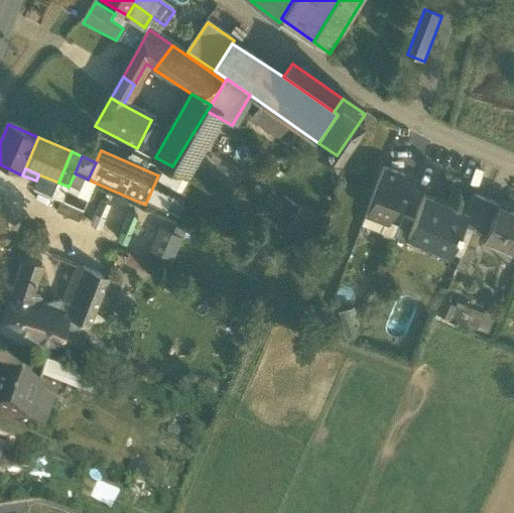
[(406,178),(385,170),(368,215),(387,223),(389,223),(397,201),(406,178)]
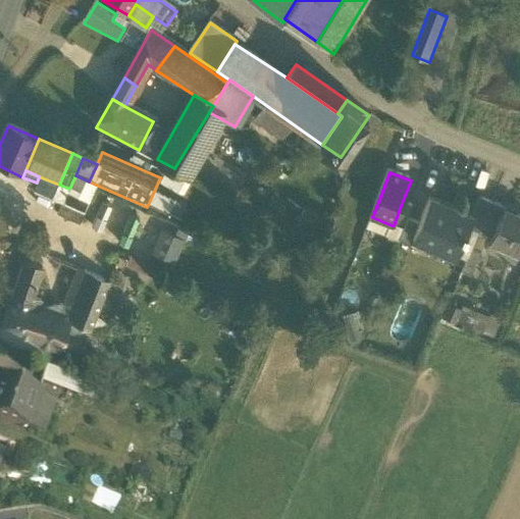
[(37,183),(33,191),(52,200),(59,185),(39,176),(37,183)]
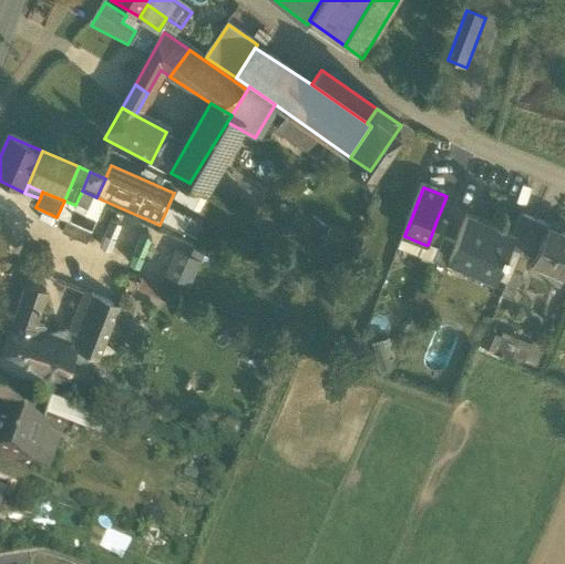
[(100,223),(74,212),(69,223),(94,234),(100,223)]
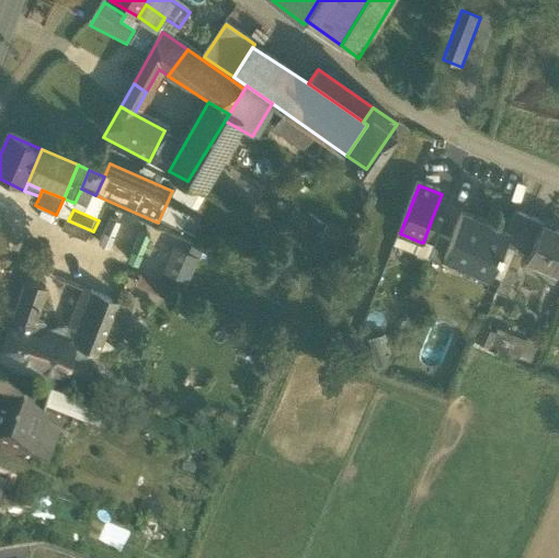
[(516,214),(508,234),(509,235),(503,248),(516,252),(531,219),(516,214)]
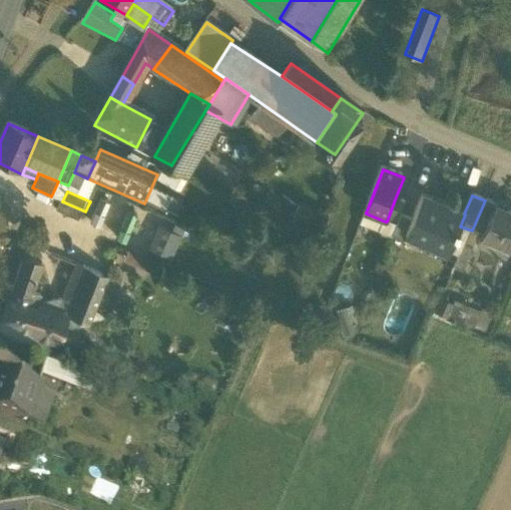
[(413,219),(407,234),(408,235),(448,252),(457,233),(460,228),(459,228),(460,226),(465,214),(464,213),(423,196),(413,219)]
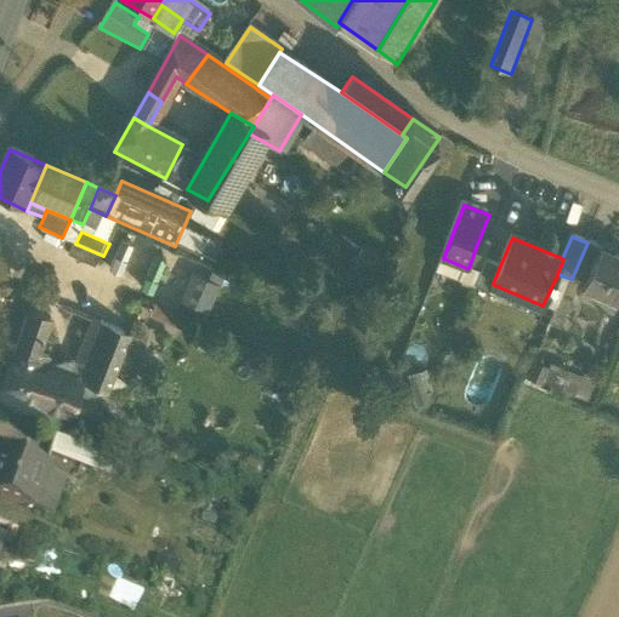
[(478,241),(469,268),(466,268),(461,281),(477,287),(492,246),(478,241)]
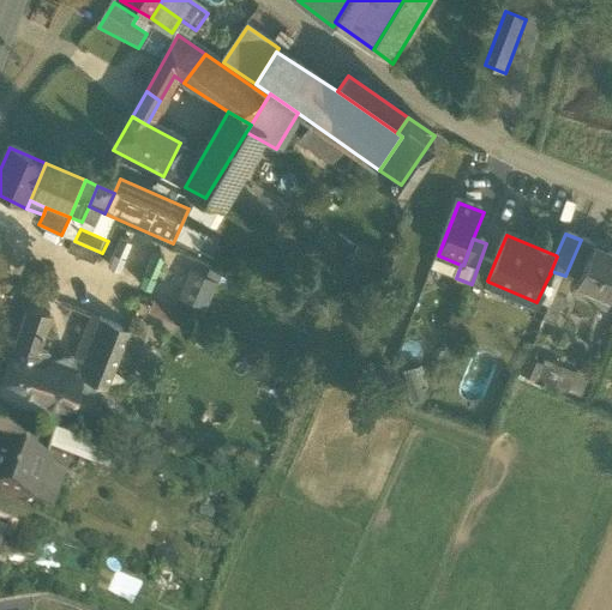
[(581,240),(565,276),(579,282),(594,246),(581,240)]
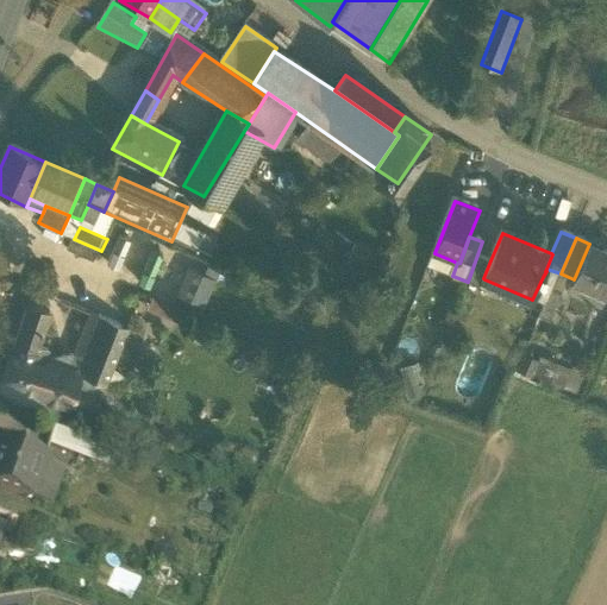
[(101,251),(74,239),(68,252),(95,265),(101,251)]
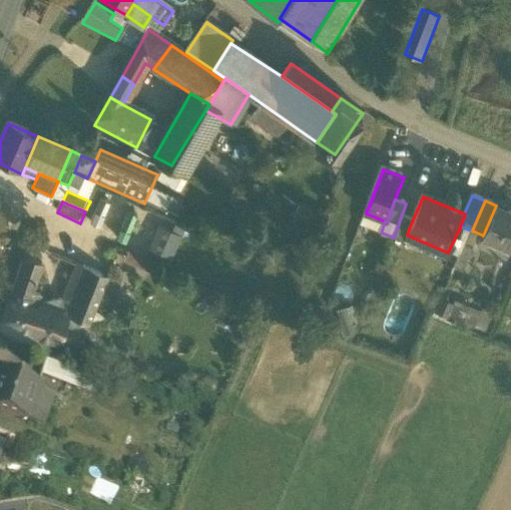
[(510,212),(497,206),(497,205),(496,204),(483,235),(483,236),(484,237),(485,236),(510,247),(510,212)]
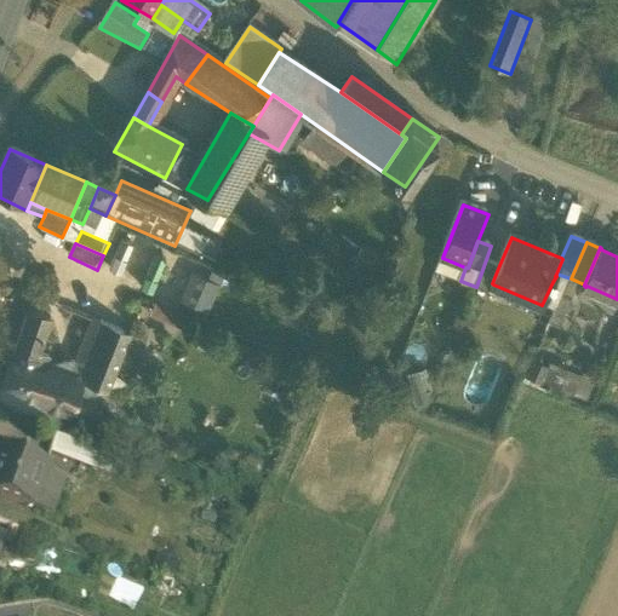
[(499,265),(486,260),(476,287),(476,288),(488,293),(493,285),(492,283),(499,265)]
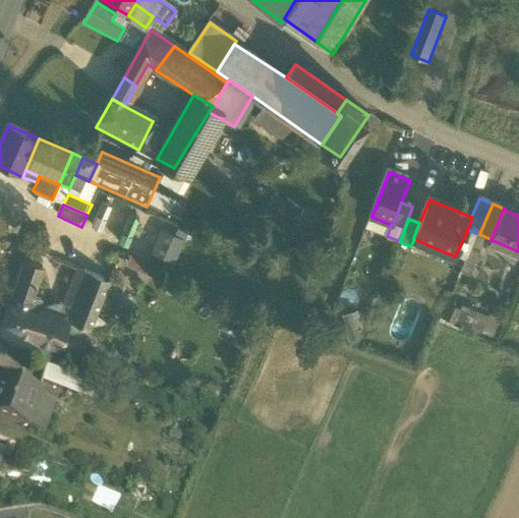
[(173,264),(183,239),(163,230),(153,254),(173,264)]
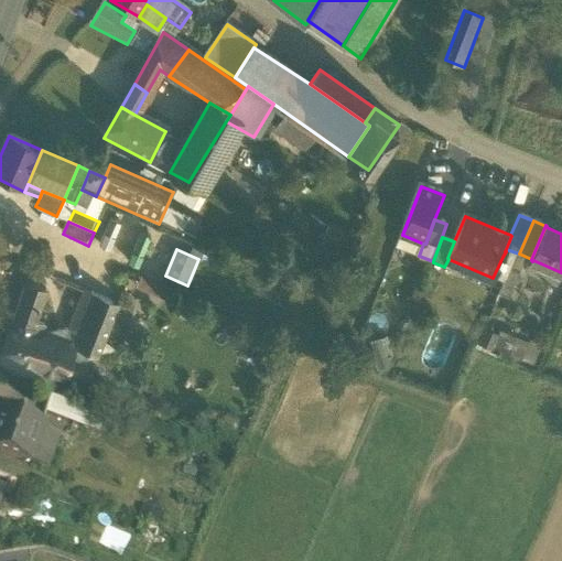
[(529,263),(526,271),(558,287),(561,279),(529,263)]
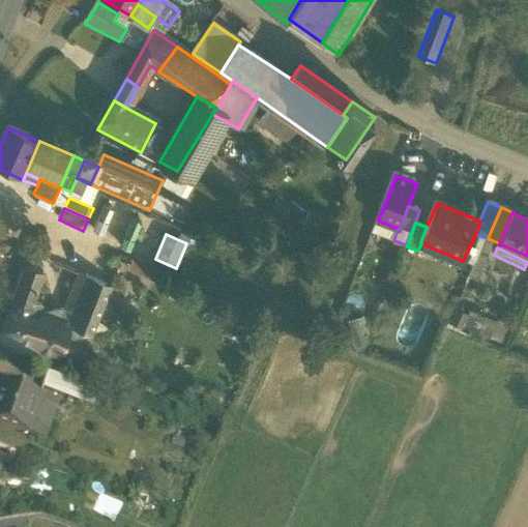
[(132,262),(128,273),(152,280),(155,267),(132,262)]
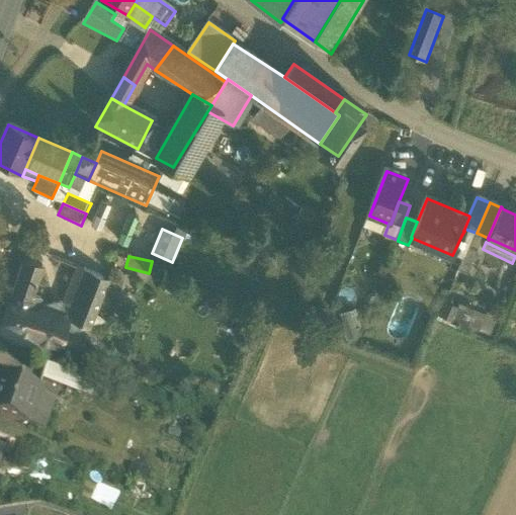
[(26,263),(15,296),(11,305),(37,315),(43,302),(32,298),(44,269),(26,263)]
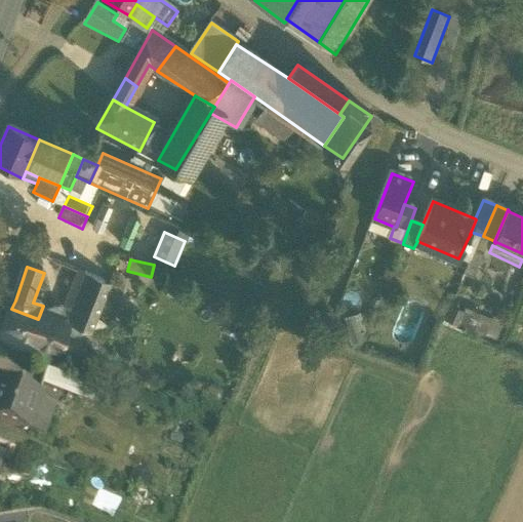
[(47,311),(43,321),(70,330),(76,327),(94,279),(80,272),(66,308),(47,311)]
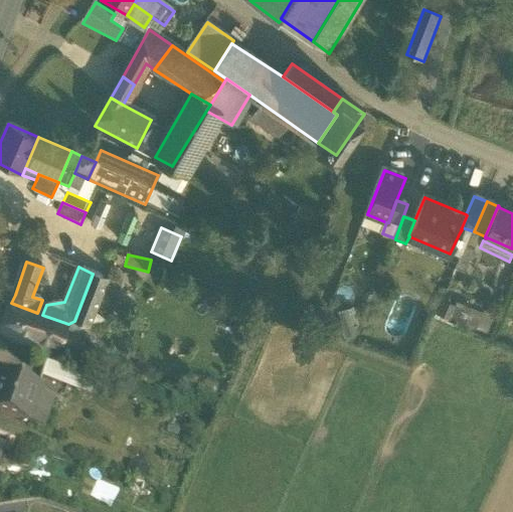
[(93,274),(74,321),(91,327),(109,280),(93,274)]
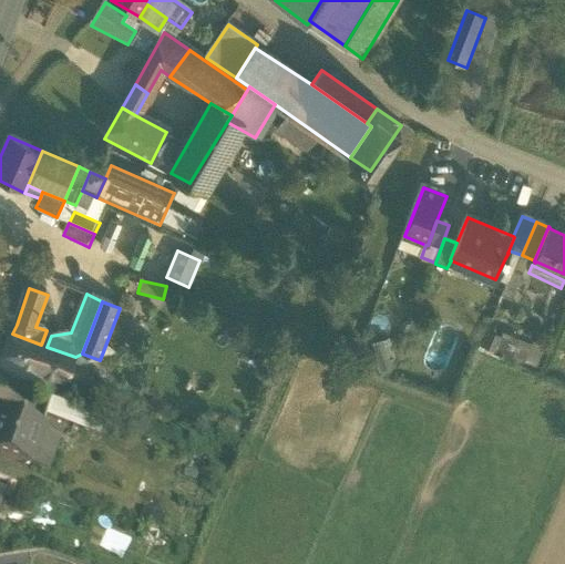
[(494,332),(489,351),(526,361),(532,342),(494,332)]
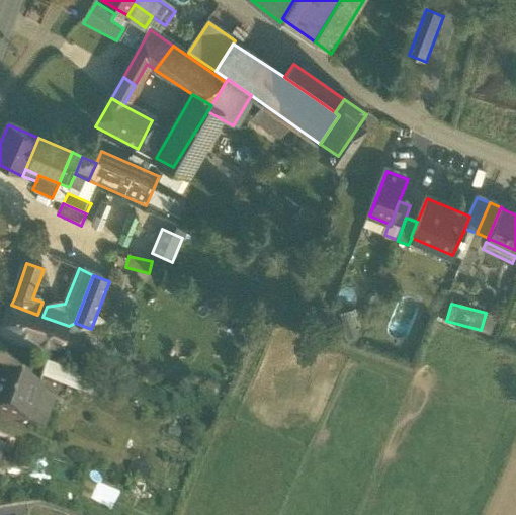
[(37,315),(11,305),(0,335),(31,346),(43,317),(37,315)]
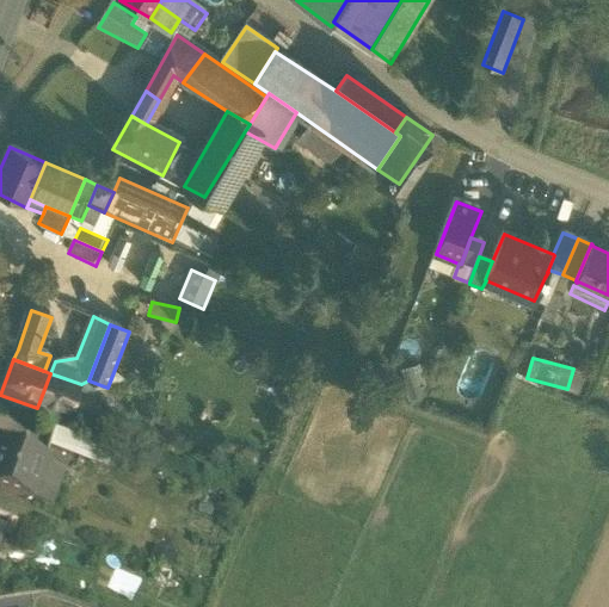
[(81,384),(50,373),(37,408),(69,420),(81,384)]
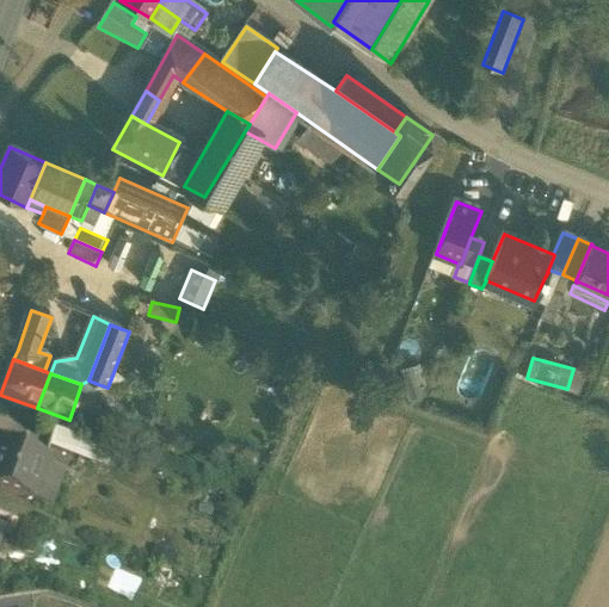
[(88,446),(59,435),(53,452),(82,463),(88,446)]
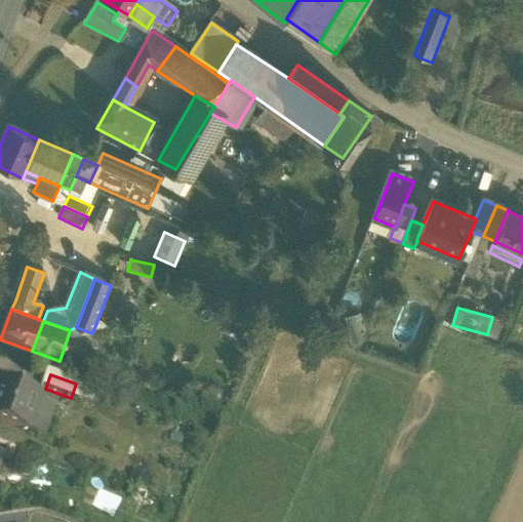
[(99,392),(76,384),(71,398),(94,406),(99,392)]
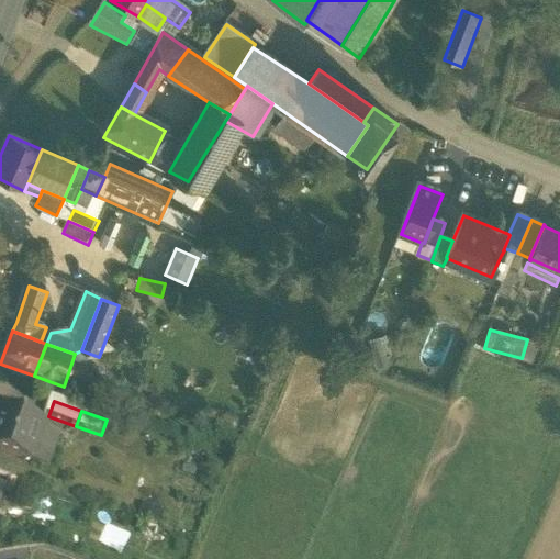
[(47,426),(10,413),(2,434),(0,432),(0,455),(32,467),(33,466),(47,426)]
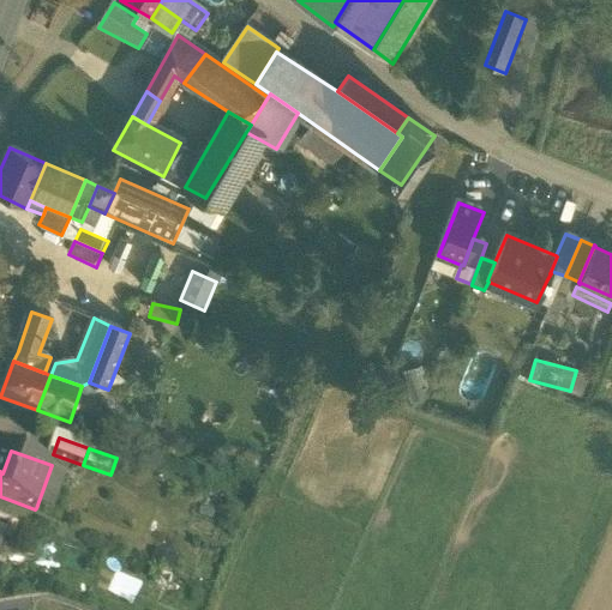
[(71,472),(52,465),(36,508),(55,515),(71,472)]
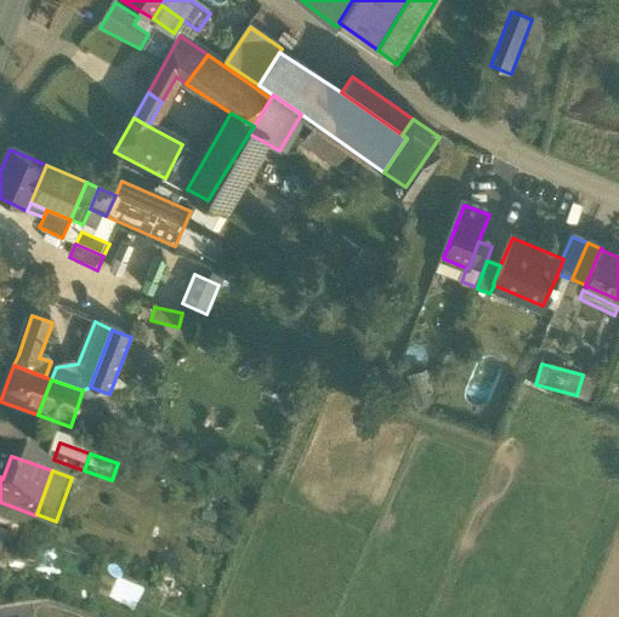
[(12,531),(3,527),(0,533),(0,544),(6,547),(12,531)]
